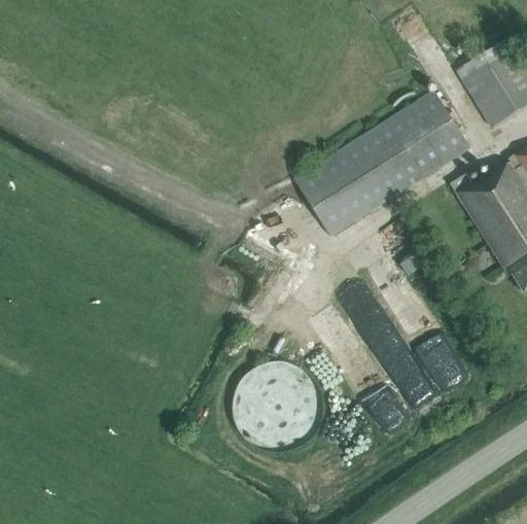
[(492,127),(526,104),(526,72),(505,38),(456,68),(492,127)]
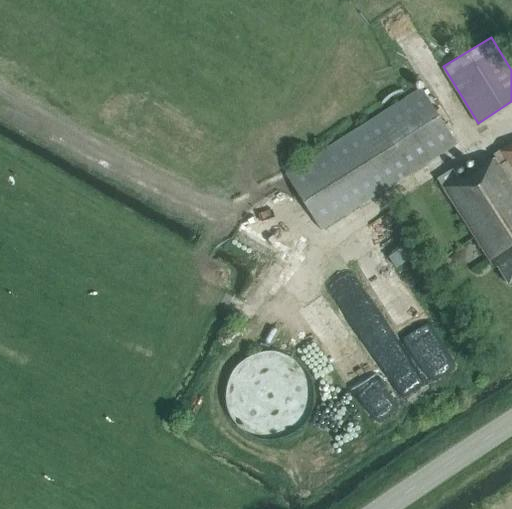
[(319,226),(455,142),(421,88),(286,172),(319,226)]
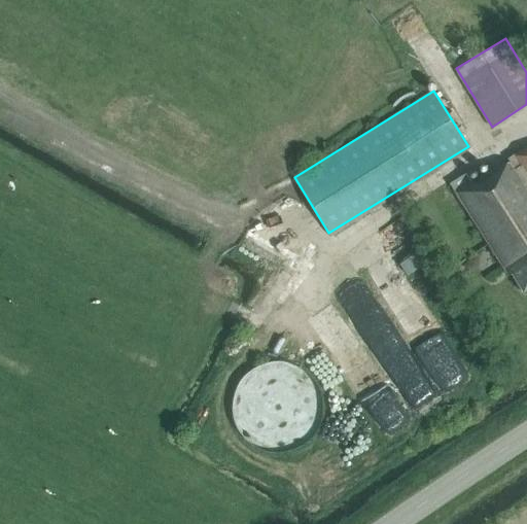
[(526,146),(508,159),(510,161),(493,171),(491,168),(471,180),(465,172),(454,179),(448,181),(505,276),(513,272),(523,289),(526,286),(526,146)]
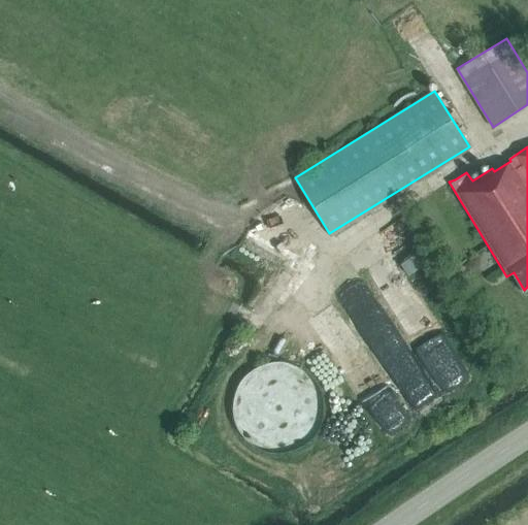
[(433,255),(427,245),(416,254),(414,252),(404,259),(406,261),(401,264),(408,273),(433,255)]
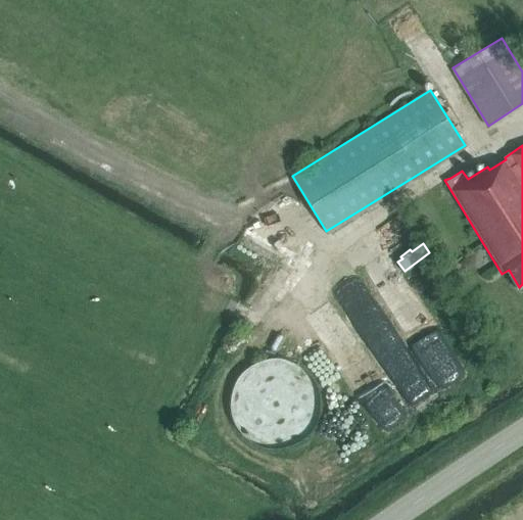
[(232,382),(266,453),(329,422),(295,351),(232,382)]
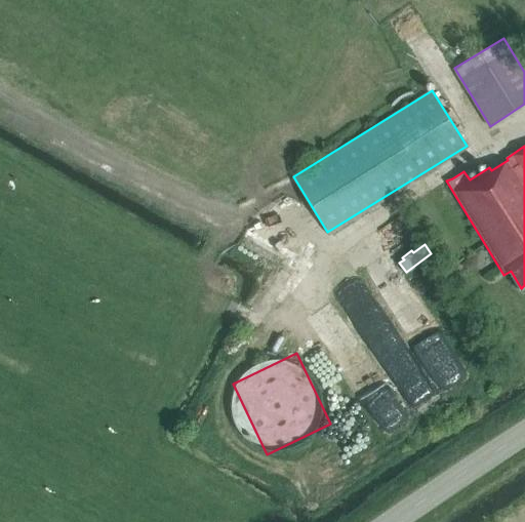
[(366,398),(387,432),(409,418),(389,385),(366,398)]
